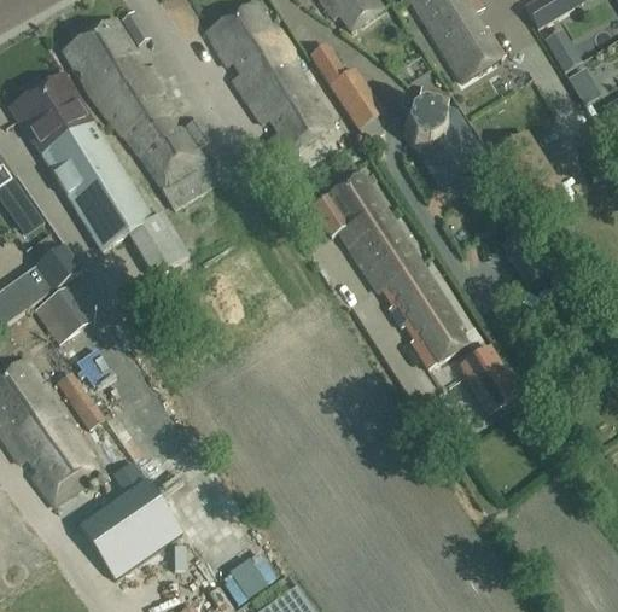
[(274,31),(255,0),(205,29),(219,51),(217,52),(226,65),(232,62),(239,74),(232,80),(261,123),(269,121),(275,130),(266,139),(278,158),(331,124),(287,53),(291,51),(278,30),(274,31)]
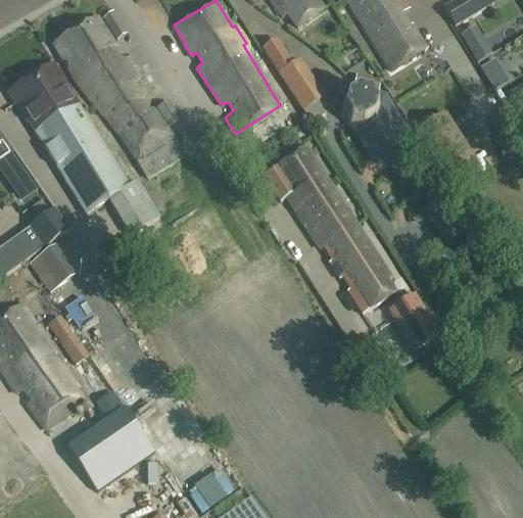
[(324,6),(320,0),(272,0),(282,14),(287,11),(296,25),(324,6)]
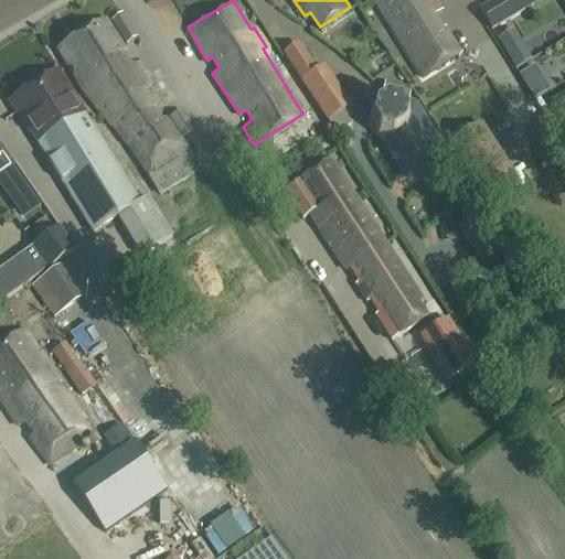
[(374,0),(420,76),(461,50),(446,22),(441,24),(434,11),(444,6),(439,0),(374,0)]
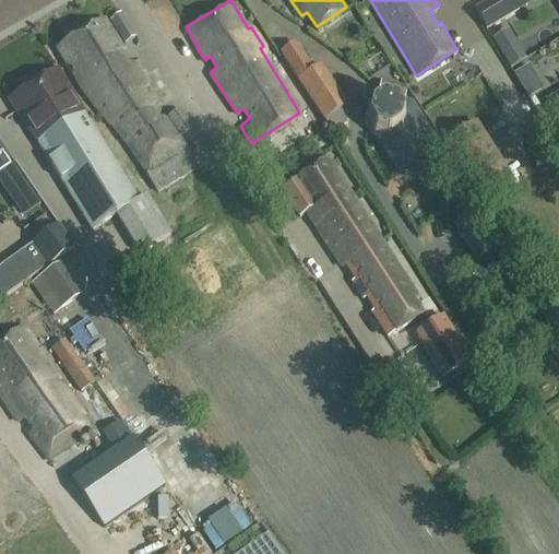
[(486,26),(531,0),(483,0),(474,6),(486,26)]
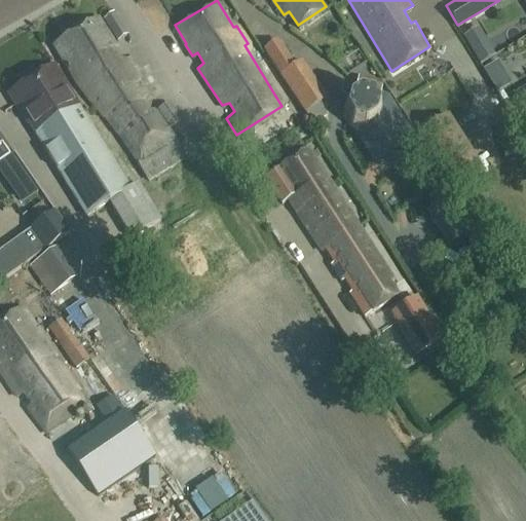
[(116,37),(126,31),(113,8),(103,15),(116,37)]
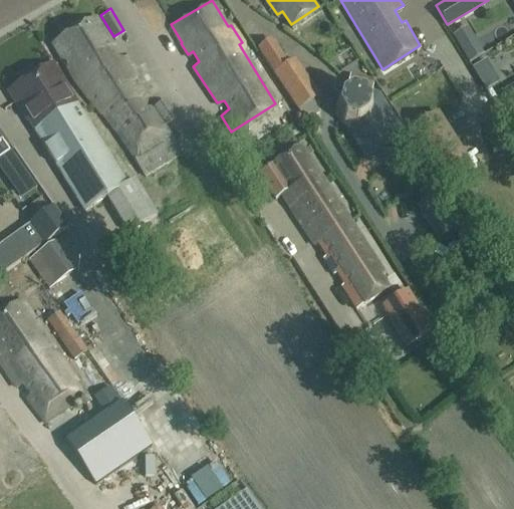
[(116,56),(110,46),(112,43),(94,14),(52,40),(72,74),(100,111),(144,172),(181,150),(164,122),(177,112),(166,95),(152,103),(153,104),(142,107),(136,98),(142,90),(126,64),(134,59),(129,51),(121,55),(120,54),(116,56)]
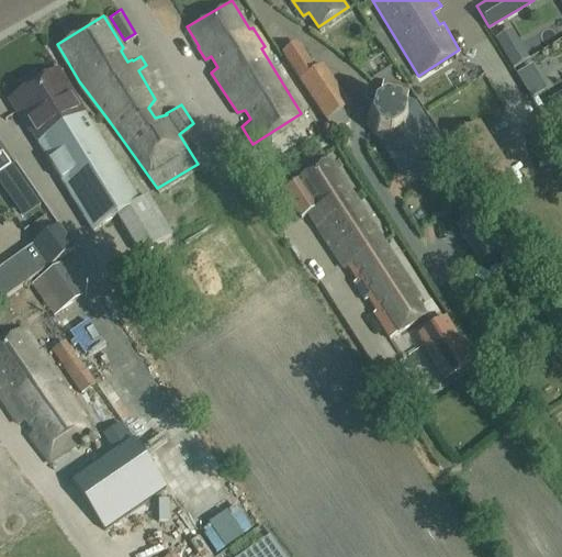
[(313,66),(295,39),(280,48),(326,118),(341,107),(348,103),(321,62),(313,66)]
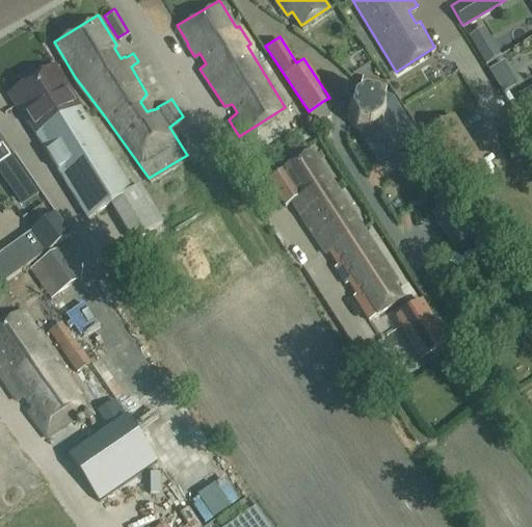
[(491,42),(477,50),(484,61),(498,52),(491,42)]
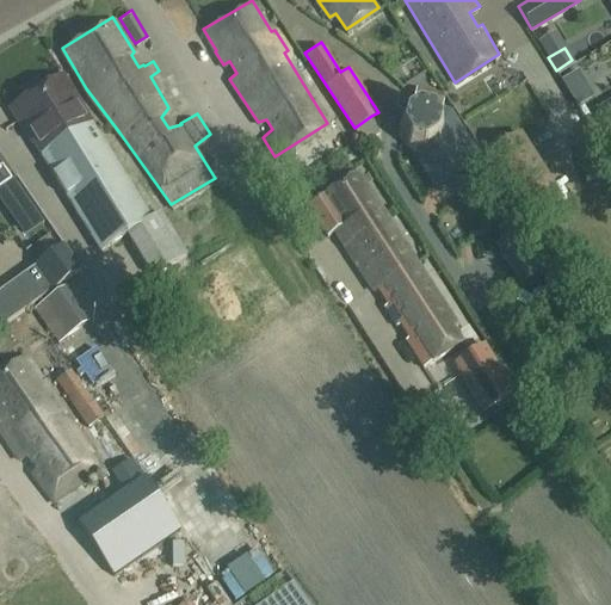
[(576,67),(560,76),(565,85),(581,75),(576,67)]
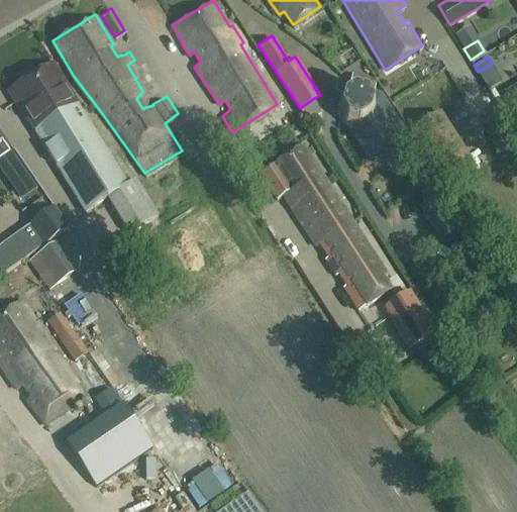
[(35,127),(76,103),(78,102),(53,61),(7,89),(22,112),(23,111),(34,128),(35,127)]
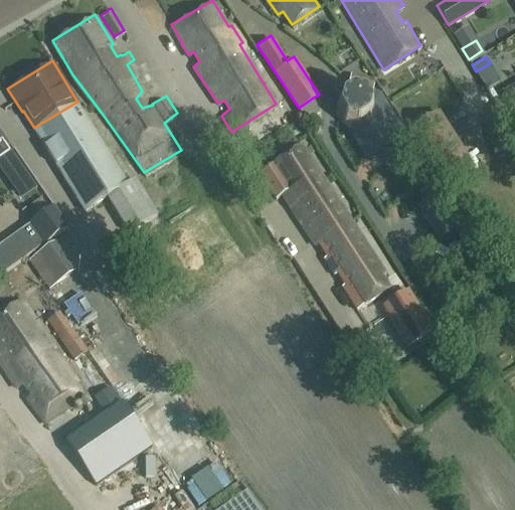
[(352,86),(357,87),(356,88),(354,88),(341,96),(337,111),(346,124),(351,125),(368,153),(406,128),(383,92),(376,91),(378,80),(355,74),(352,86)]
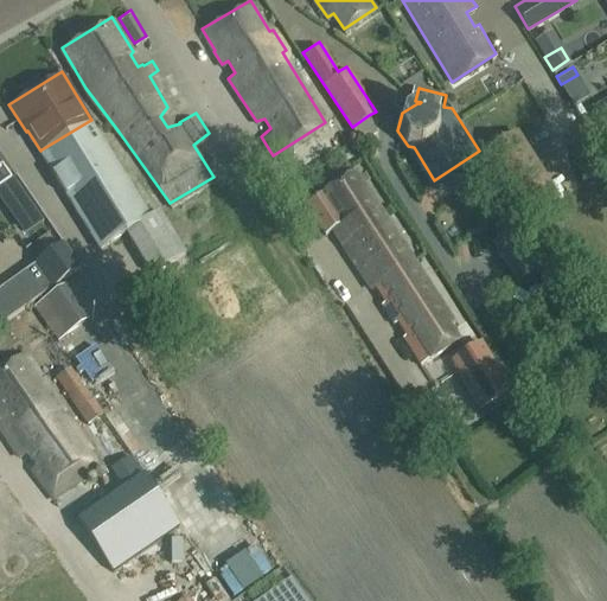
[(606,127),(606,126),(606,94),(592,103),(606,127)]
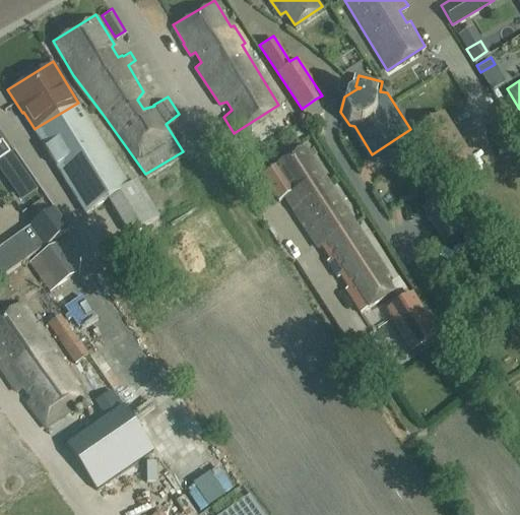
[(36,128),(35,129),(84,210),(108,196),(129,232),(158,214),(136,179),(129,183),(78,103),(76,104),(36,128)]
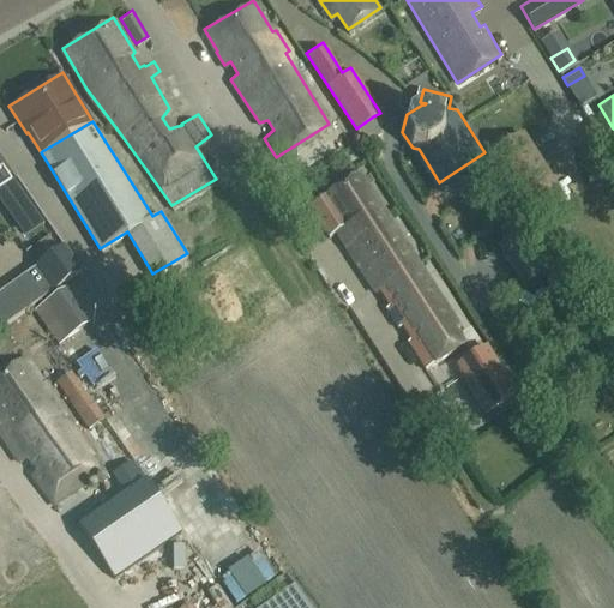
[(565,198),(523,131),(489,152),(531,220),(565,198)]
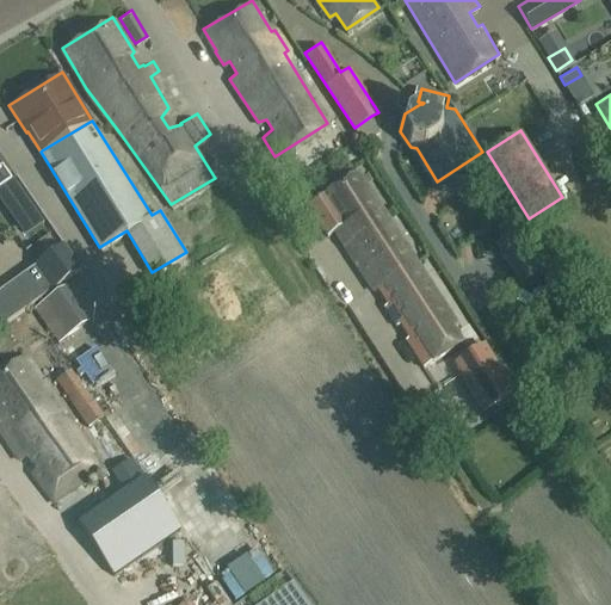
[(0,183),(11,177),(0,161),(0,183)]
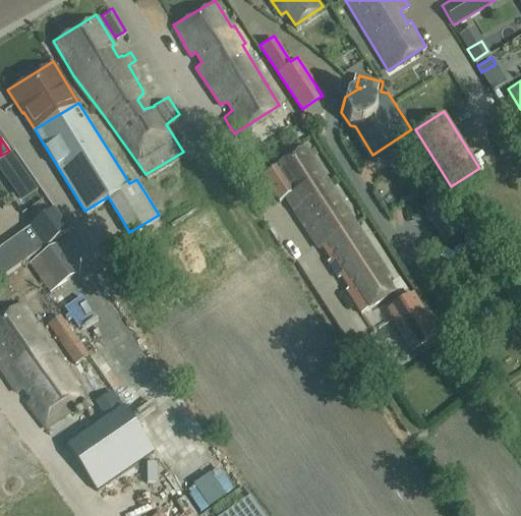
[(307,141),(262,172),(279,198),(285,194),(320,244),(355,220),(319,164),(321,162),(307,141)]
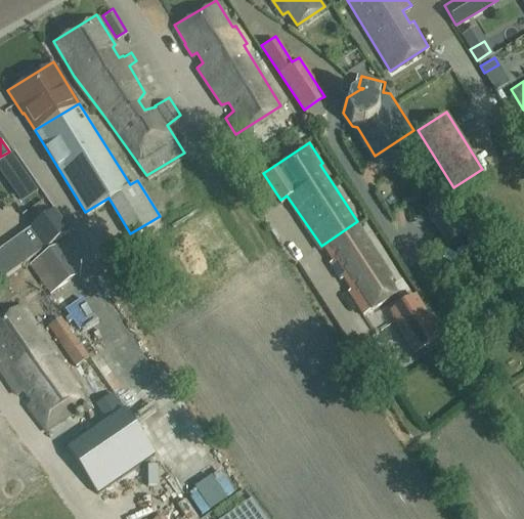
[(10,150),(9,152),(0,157),(0,170),(1,172),(17,161),(10,150)]
